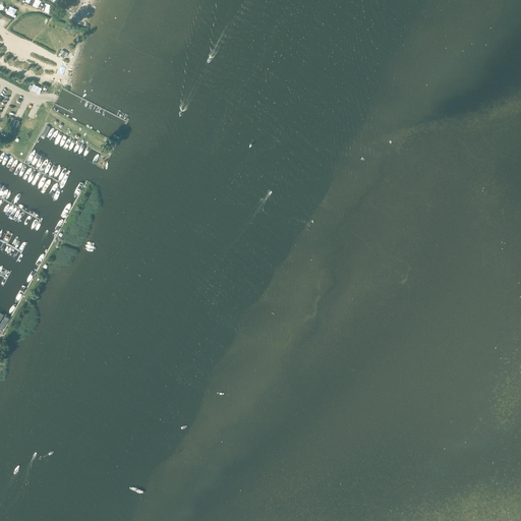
[(8,14),(14,17),(17,12),(11,9),(8,14)]
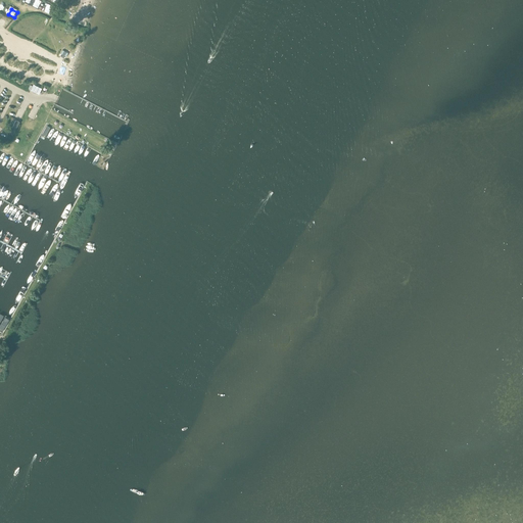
[(33,87),(31,90),(39,94),(42,89),(34,85),(33,87)]
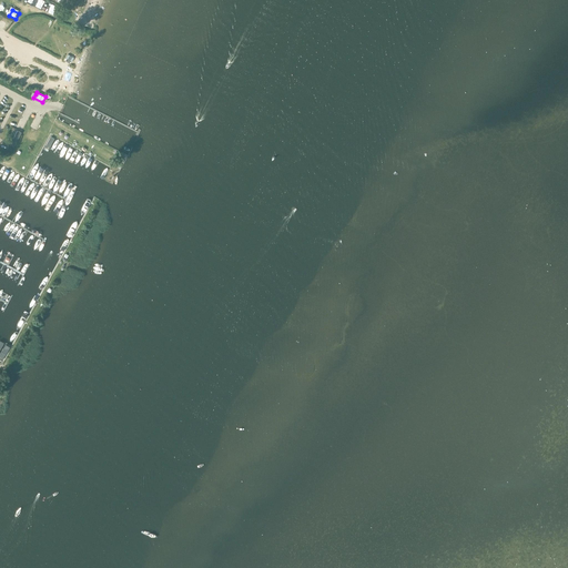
[(18,131),(11,144),(14,145),(21,133),(18,131)]
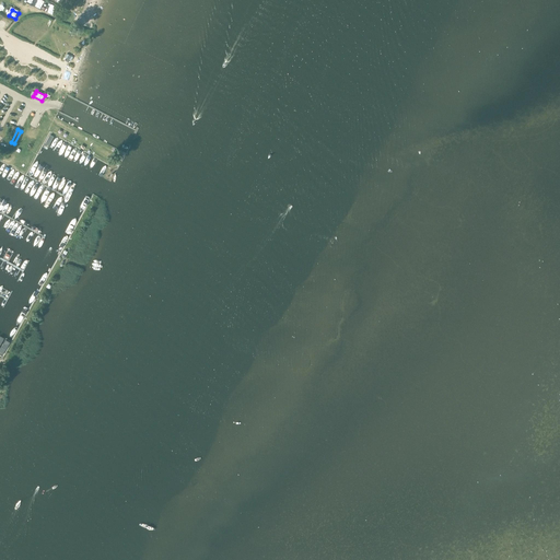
[(50,133),(44,147),(47,149),(55,136),(50,133)]
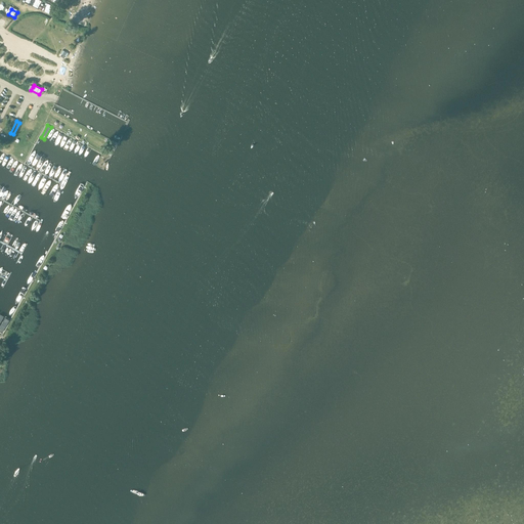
[(5,317),(0,326),(0,331),(2,333),(9,319),(5,317)]
